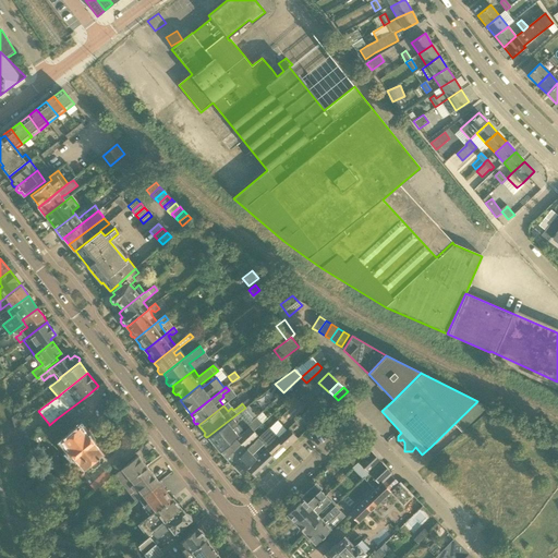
[(245,416),(242,413),(242,412),(245,409),(245,408),(208,436),(220,450),(251,422),(245,416)]
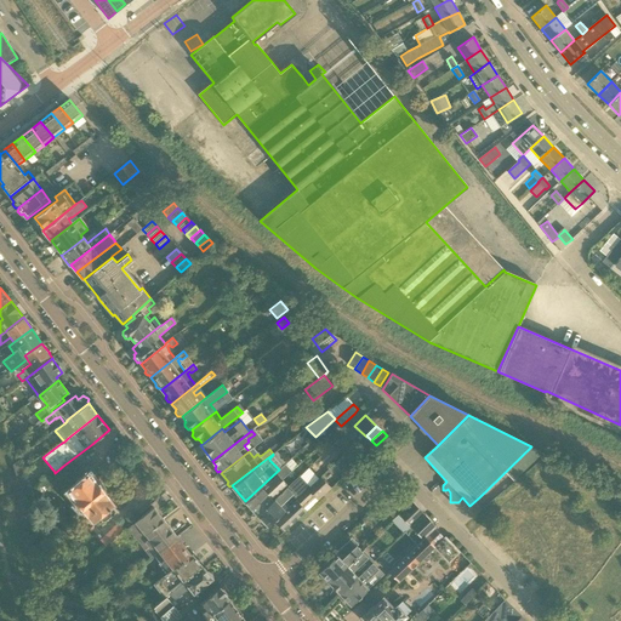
[(16,476),(27,468),(21,460),(13,465),(16,476)]
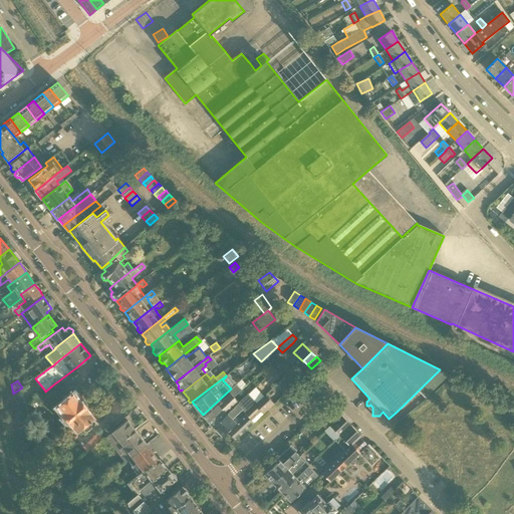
[(203,415),(208,421),(234,397),(242,390),(246,386),(241,380),(236,384),(236,383),(231,389),(203,415)]
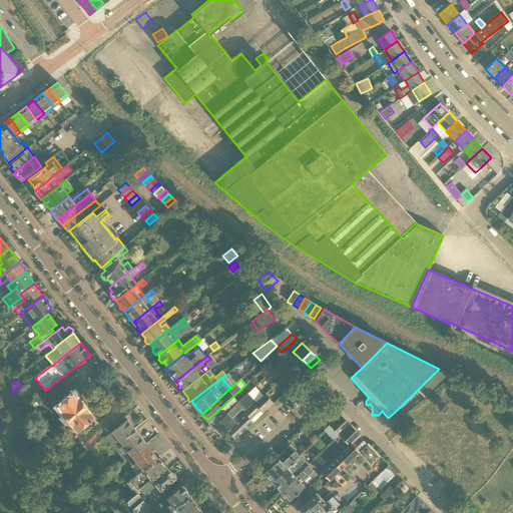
[(57,392),(52,385),(45,391),(45,390),(40,394),(45,400),(57,392)]
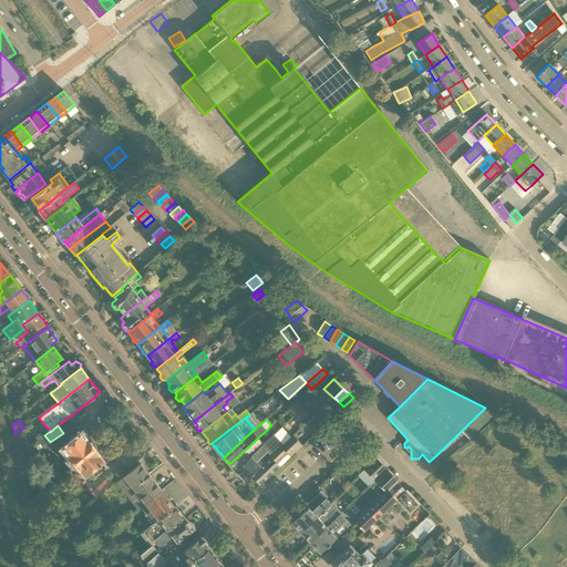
[(72,466),(94,449),(82,433),(62,449),(72,461),(69,462),(72,466)]
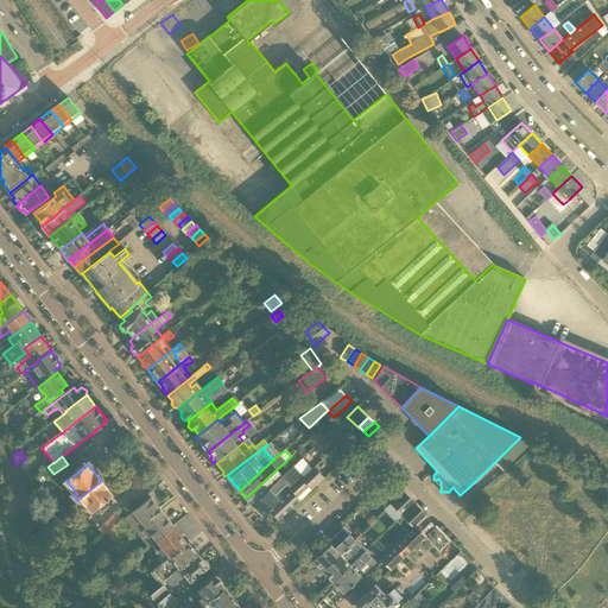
[(263,515),(268,511),(304,476),(293,466),(267,491),(252,505),(263,515)]
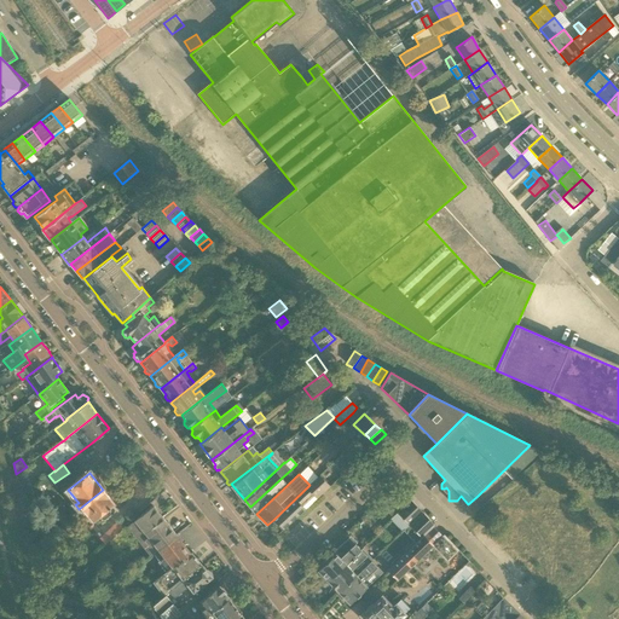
[(306,509),(317,499),(313,495),(327,482),(320,475),(310,485),(273,520),(283,531),(306,509)]
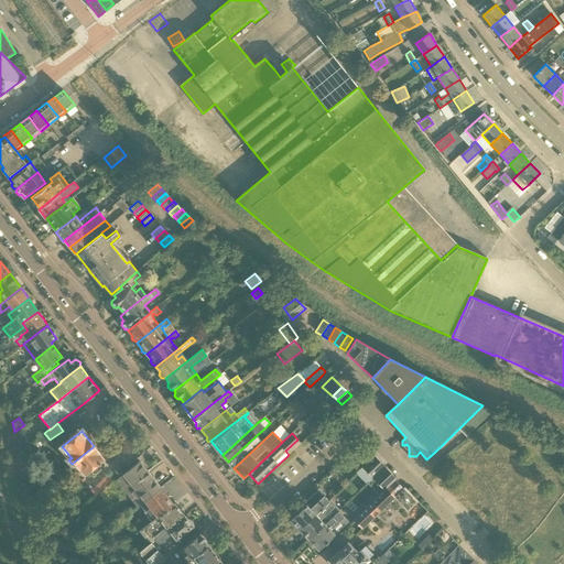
[(234,468),(248,455),(246,452),(250,447),(251,448),(260,440),(257,435),(228,462),(234,468)]
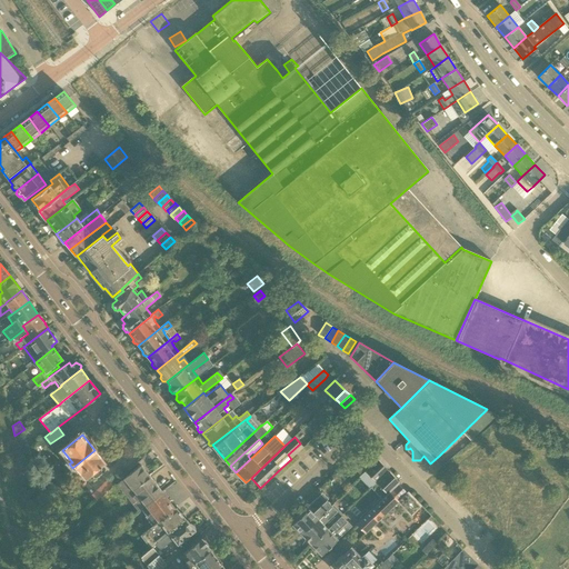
[(95,450),(72,468),(75,471),(78,469),(86,479),(91,475),(93,477),(97,478),(101,473),(101,470),(99,468),(105,462),(95,450)]
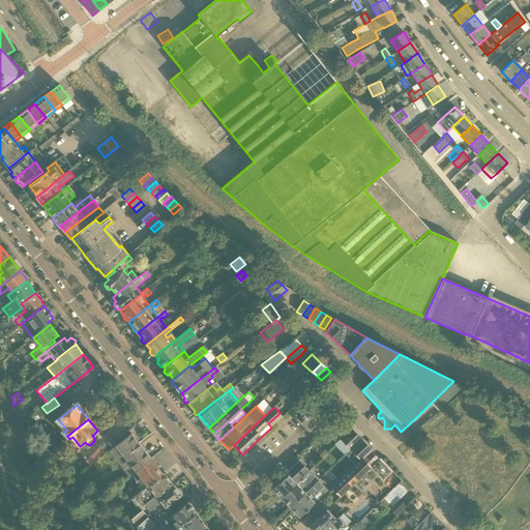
[(341,429),(335,423),(335,422),(325,432),(331,438),(341,429)]
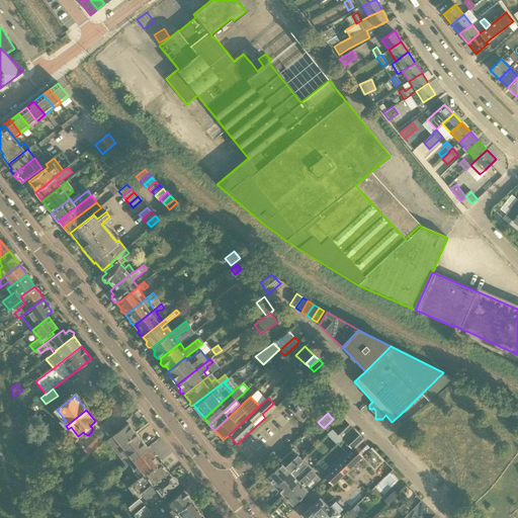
[(343,439),(354,429),(344,418),(333,429),(343,439)]
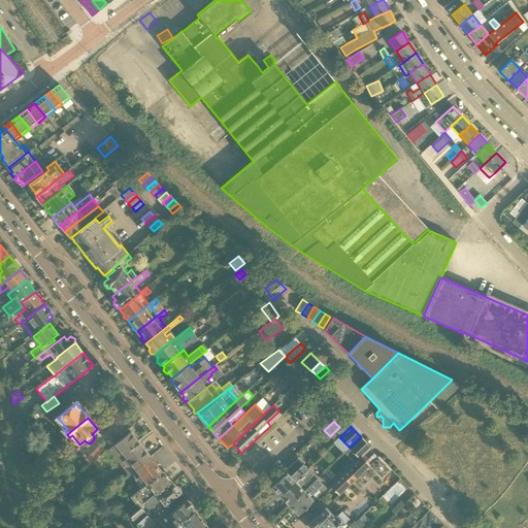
[(335,441),(344,432),(339,427),(330,436),(335,441)]
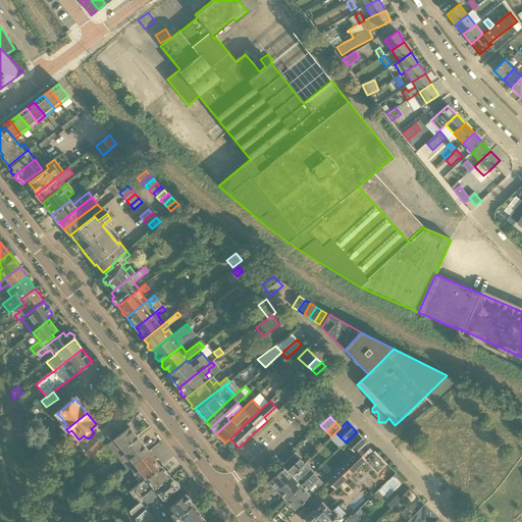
[(115,454),(137,436),(129,426),(114,438),(107,444),(112,450),(115,454)]
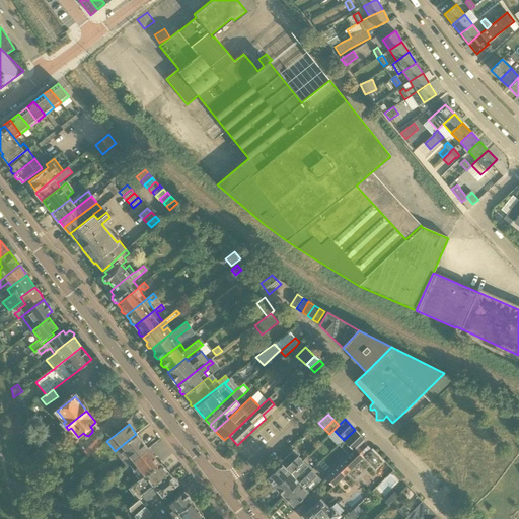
[(355,430),(344,440),(353,451),(355,449),(363,442),(364,440),(361,436),(355,430)]
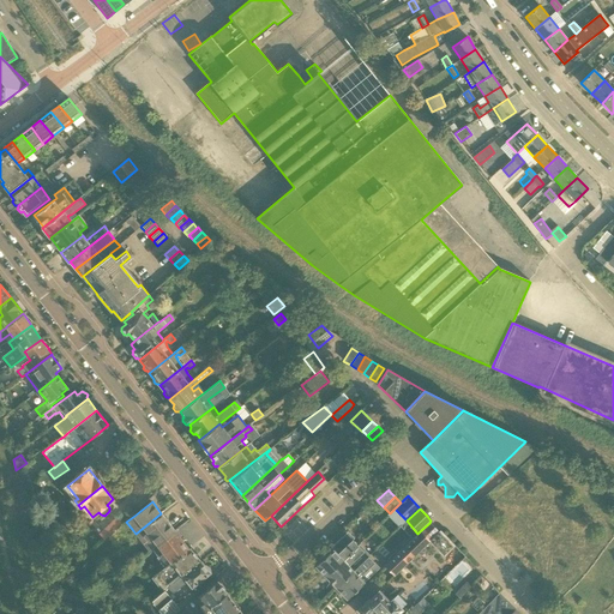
[(152,548),(175,531),(161,513),(136,534),(149,552),(152,548)]
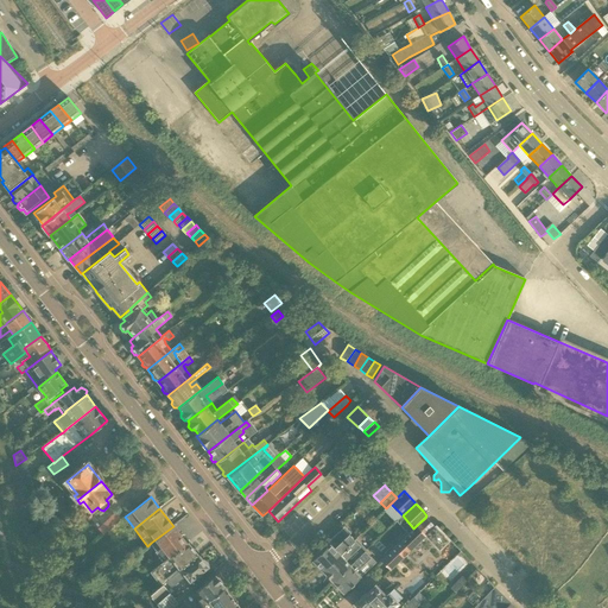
[(122,520),(118,514),(116,514),(102,526),(108,532),(122,520)]
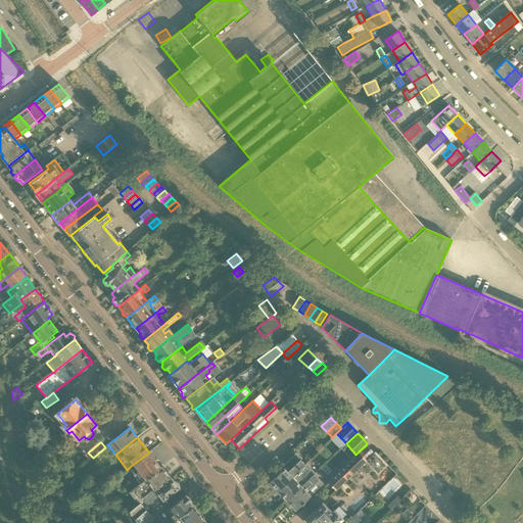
[(140,483),(160,468),(149,453),(130,467),(135,473),(134,475),(140,483)]
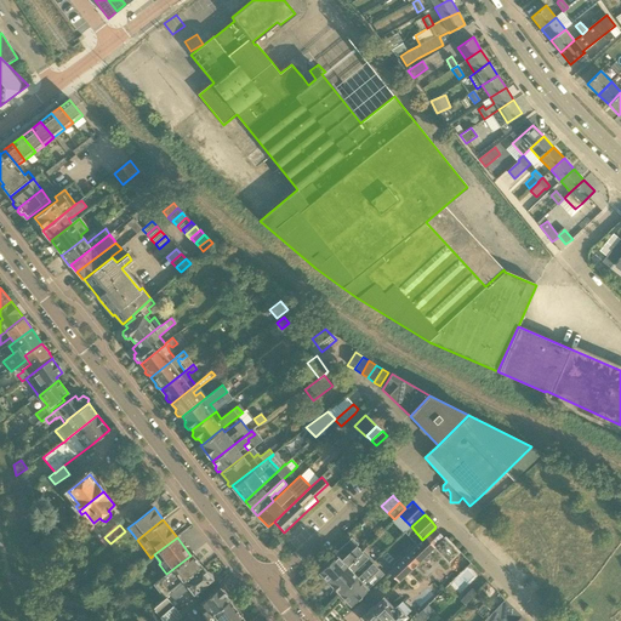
[(436,547),(426,537),(389,571),(398,582),(436,547)]
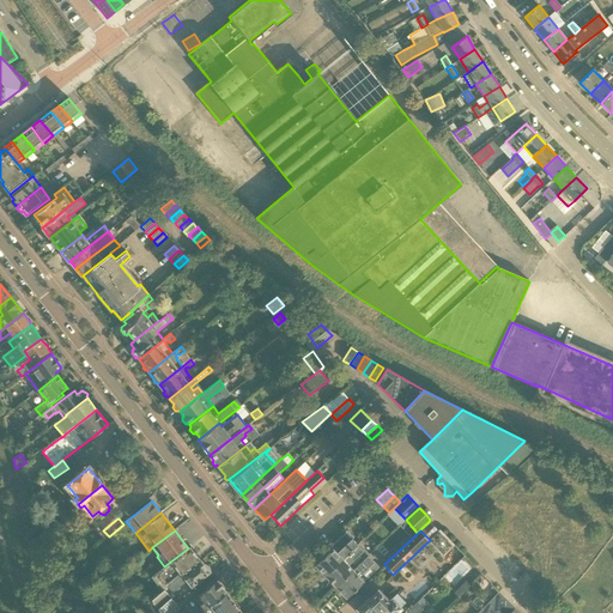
[(438,532),(429,540),(443,554),(454,545),(439,530),(438,532)]
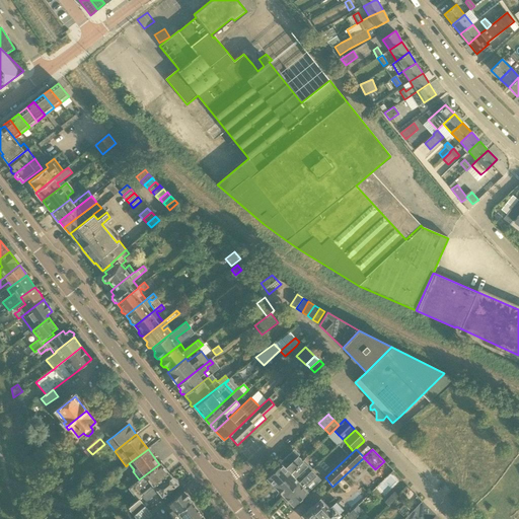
[(267,478),(270,482),(276,488),(303,461),(298,456),(294,460),(289,455),(280,463),(281,464),(267,478)]
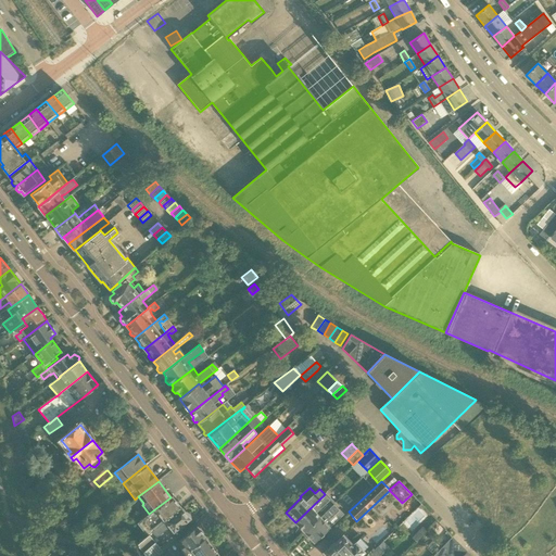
[(305,532),(324,514),(319,508),(329,500),(325,494),(295,522),(305,532)]
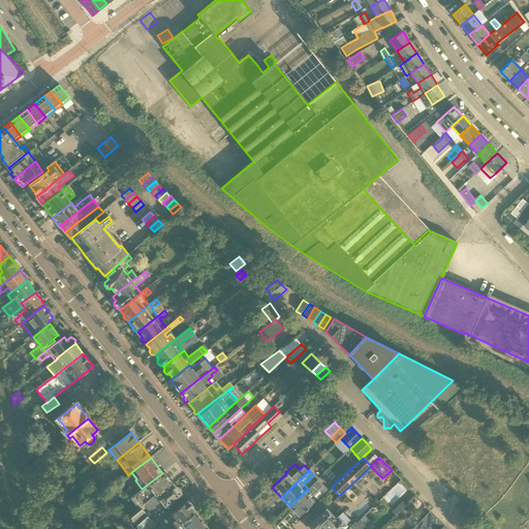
[(141,509),(173,484),(173,483),(173,480),(170,477),(167,476),(163,472),(162,473),(142,489),(131,498),(141,509)]
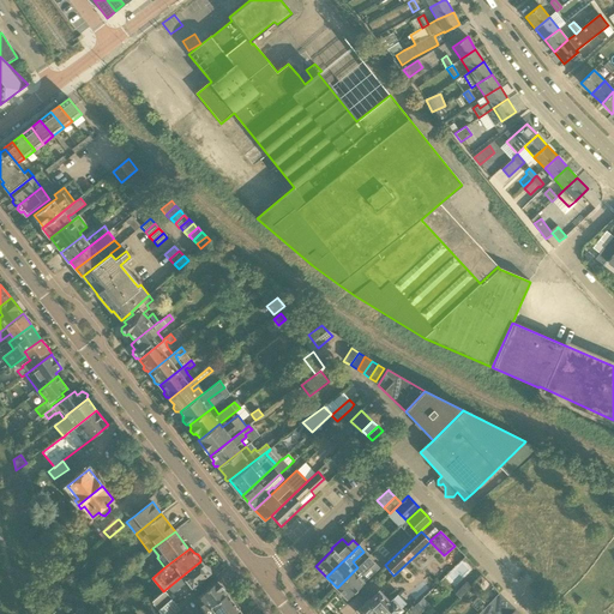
[(357,567),(337,588),(347,599),(365,582),(363,582),(368,578),(363,573),(374,563),(368,557),(357,567)]
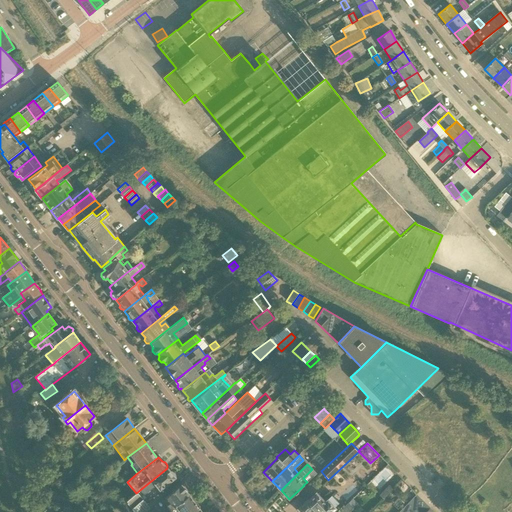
[(126,501),(135,511),(140,511),(148,506),(141,497),(156,485),(160,490),(175,478),(175,477),(174,473),(171,471),(170,471),(168,468),(167,468),(136,493),(126,501)]
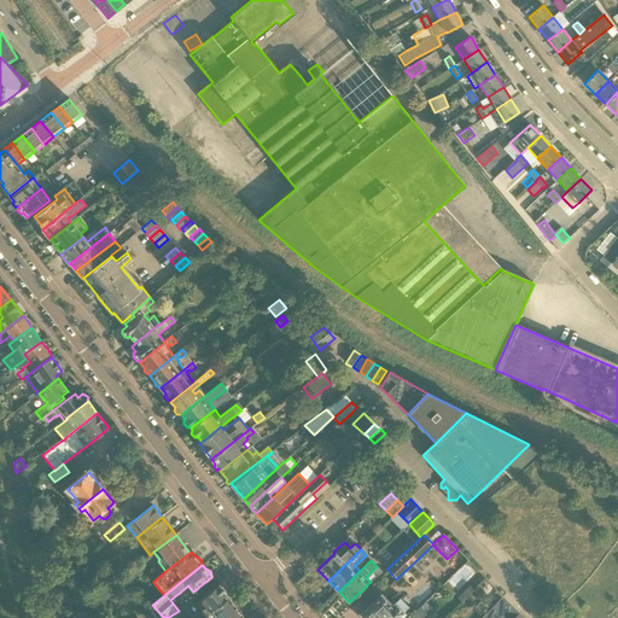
[(197,617),(204,617),(213,611),(228,598),(225,593),(225,589),(222,587),(220,586),(219,584),(200,600),(207,606),(202,610),(204,612),(197,617)]
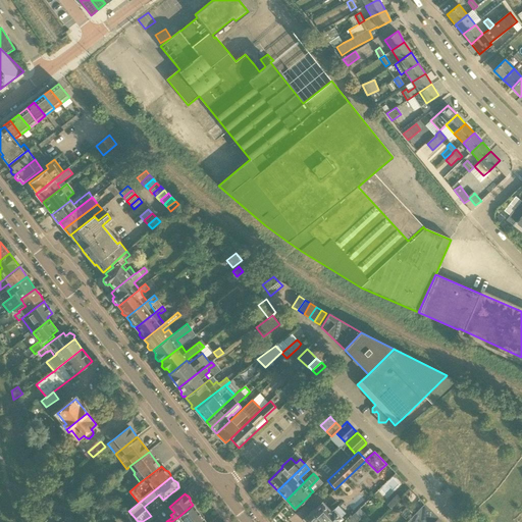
[(335,521),(346,513),(337,506),(331,512),(322,503),(314,511),(313,510),(304,518),(305,518),(304,521),(335,521)]
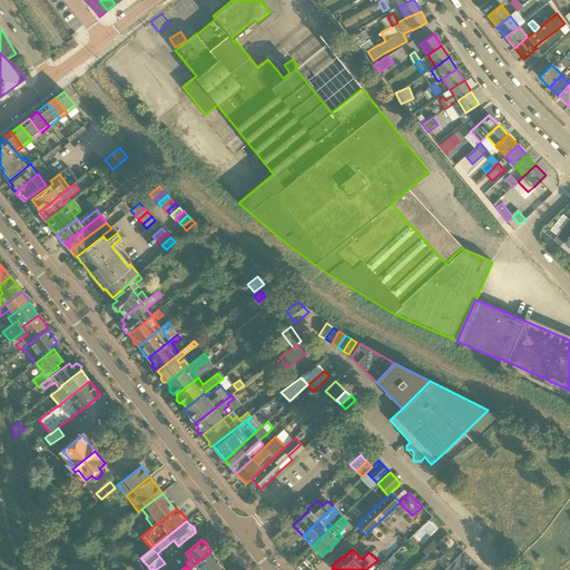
[(225,569),(220,564),(210,551),(196,563),(200,569),(225,569)]
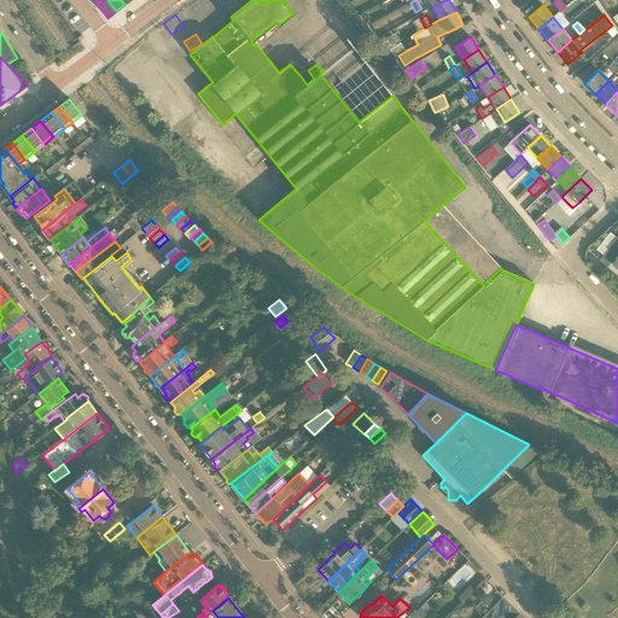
[(513,617),(519,613),(503,598),(502,598),(482,617),(513,617)]
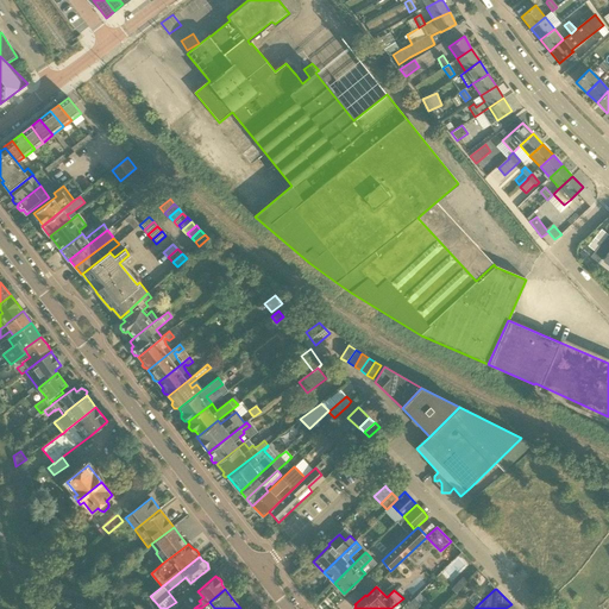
[(407,608),(416,608),(426,600),(420,594),(406,608),(407,608)]
